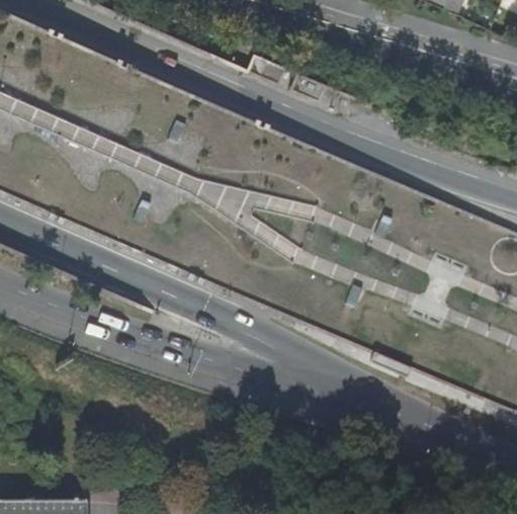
[(445,0),(443,6),(458,12),(462,0),(445,0)]
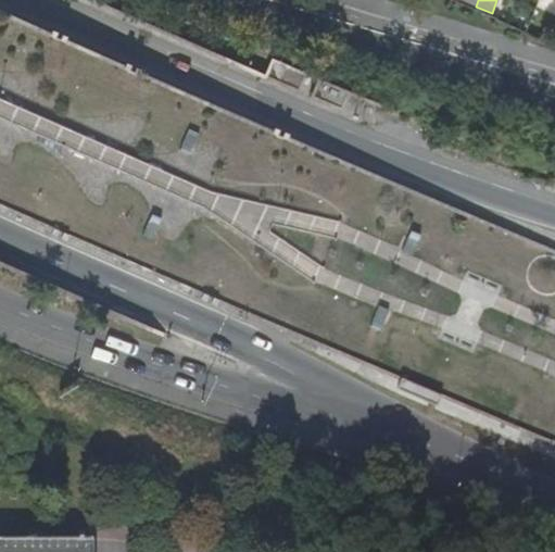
[(54,35),(51,41),(59,47),(63,40),(54,35)]
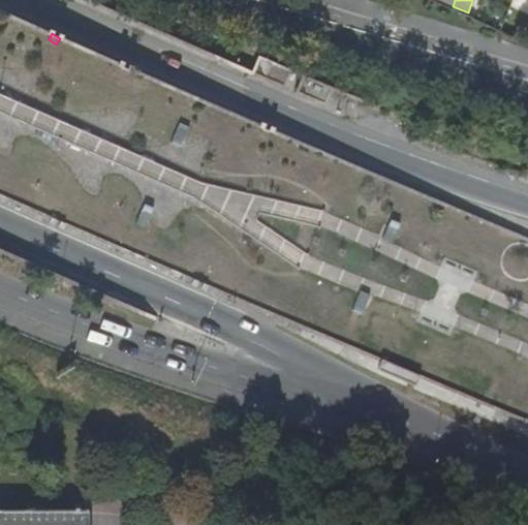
[(260,56),(254,72),(286,86),(293,70),(260,56)]
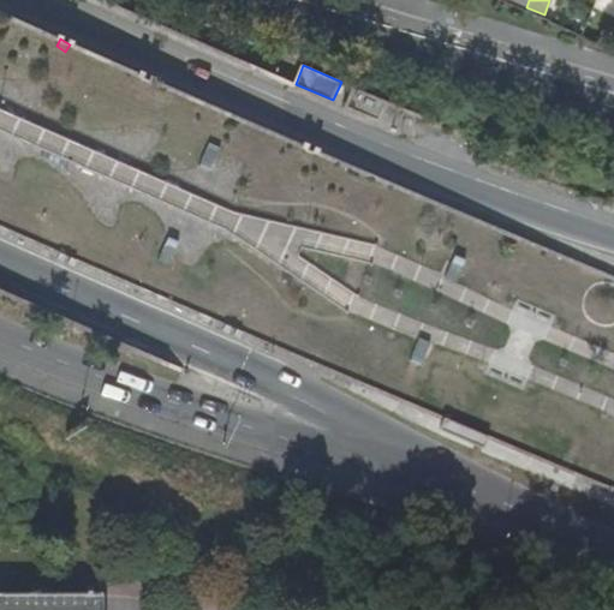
[(143,75),(139,82),(148,88),(153,81),(143,75)]
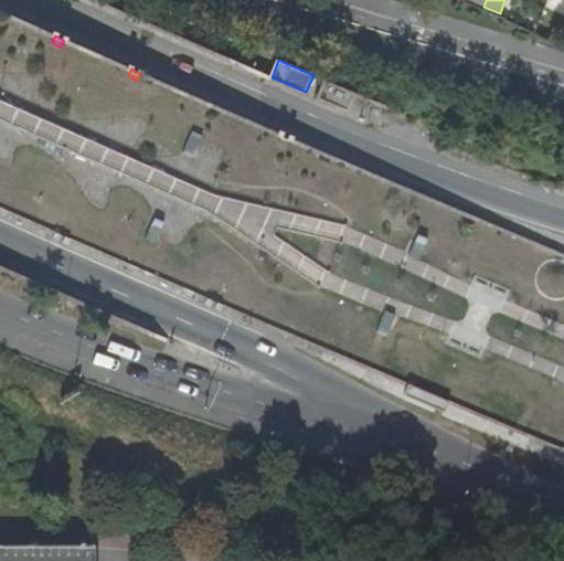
[(323,78),(317,95),(350,109),(357,93),(323,78)]
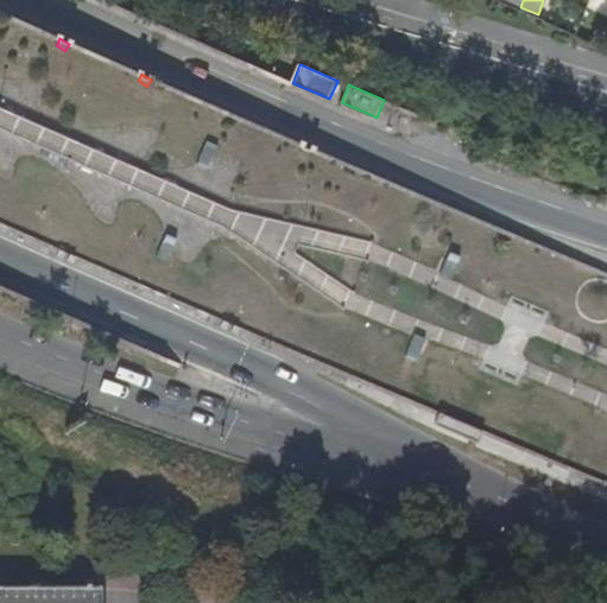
[(220,141),(209,137),(198,160),(209,165),(220,141)]
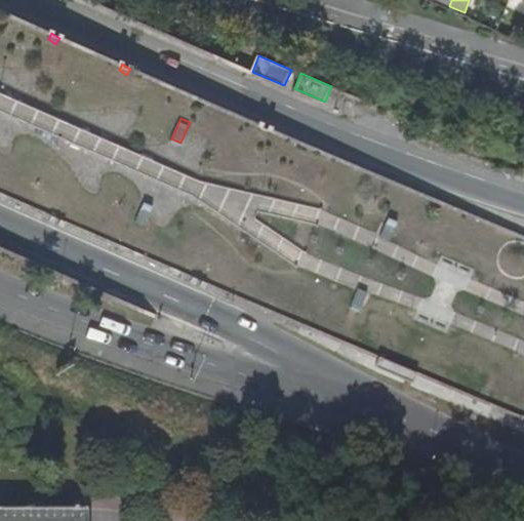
[(260,124),(257,130),(266,135),(269,129),(260,124)]
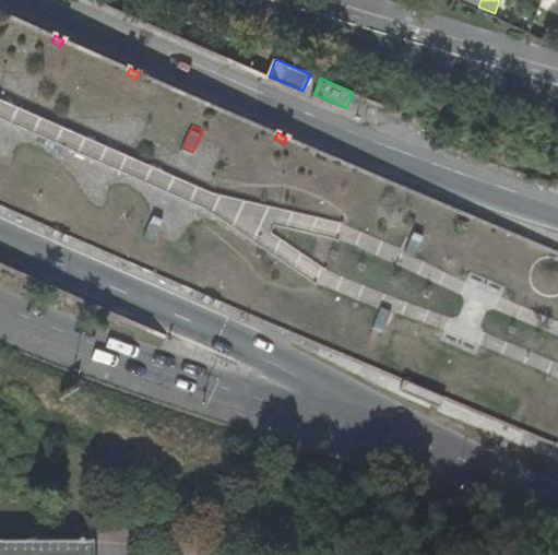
[(164,216),(154,212),(144,233),(154,237),(164,216)]
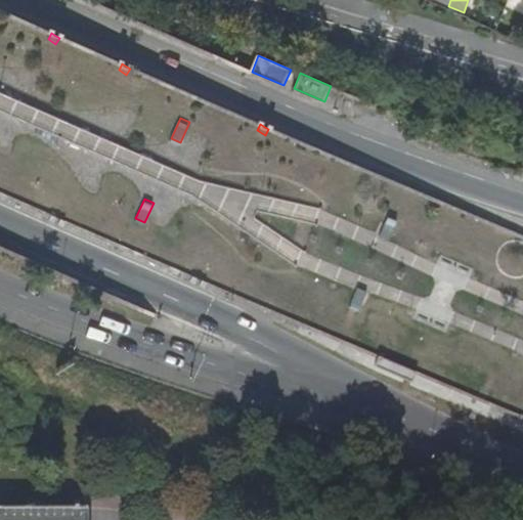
[(57,204),(53,210),(61,215),(66,209),(57,204)]
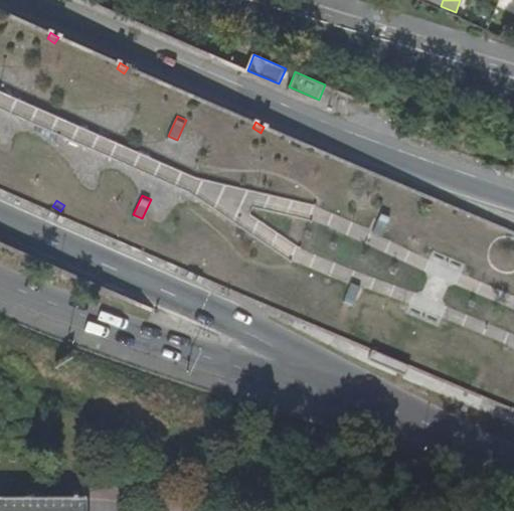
[(391,213),(382,209),(373,229),(382,233),(391,213)]
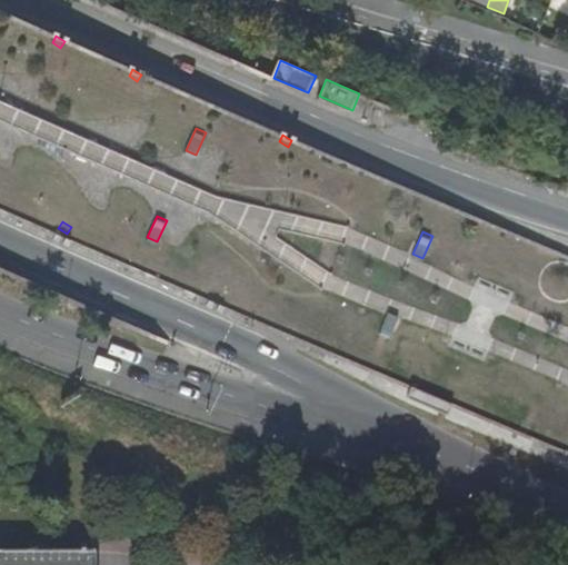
[(328,241),(325,248),(335,253),(337,245),(328,241)]
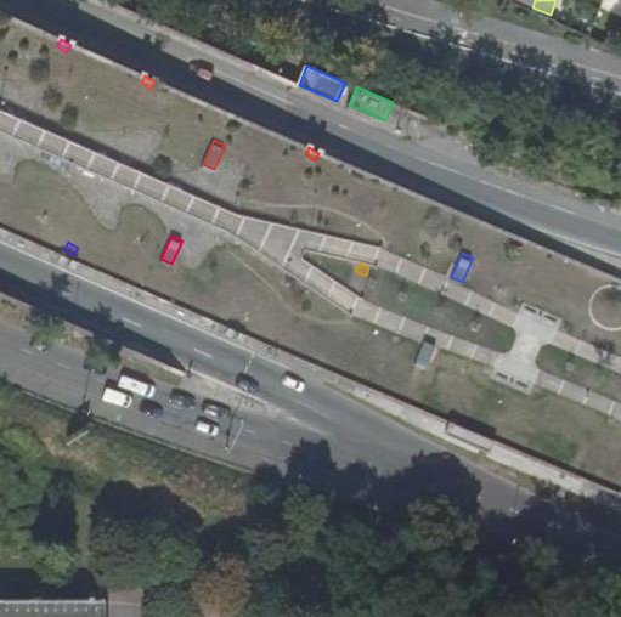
[(355,272),(351,281),(362,284),(365,277),(355,272)]
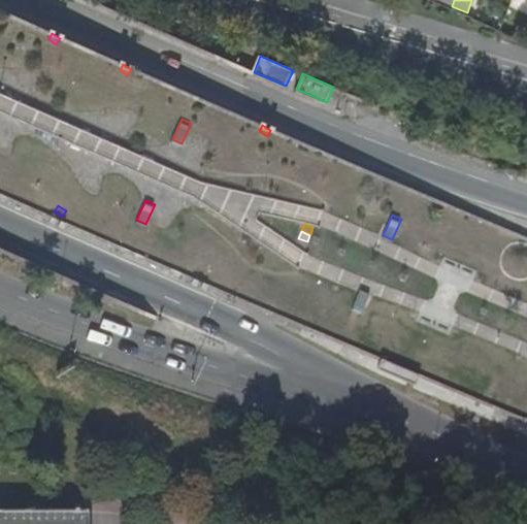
[(197,267),(194,273),(201,277),(205,271),(197,267)]
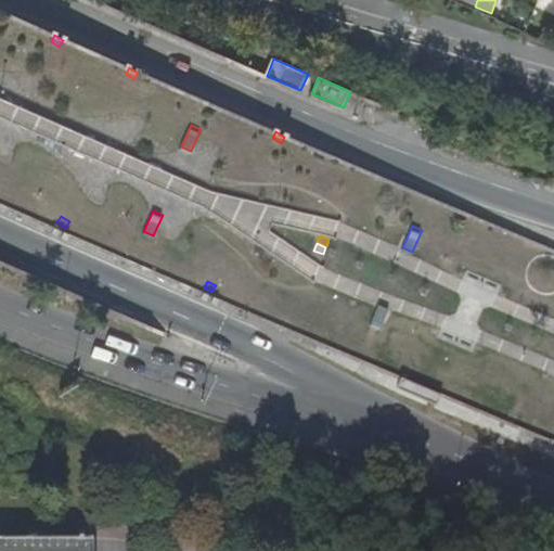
[(468,298),(466,305),(475,309),(478,302),(468,298)]
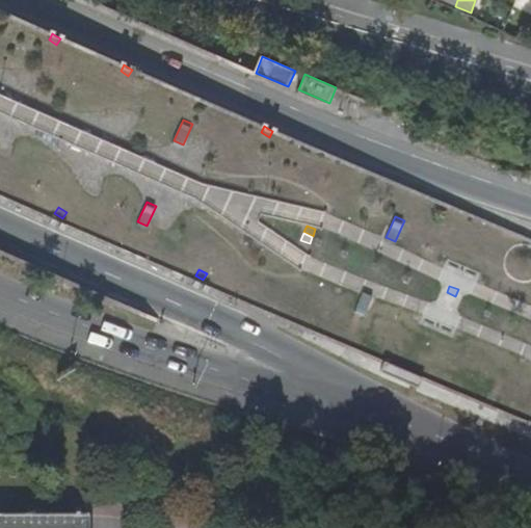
[(374,292),(365,288),(355,309),(365,313),(374,292)]
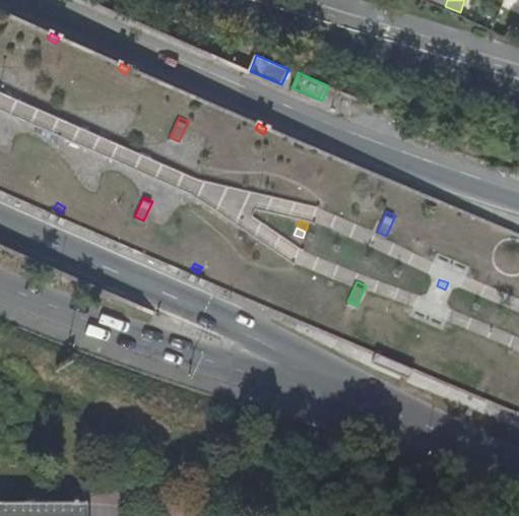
[(437,286),(434,294),(442,297),(445,291),(437,286)]
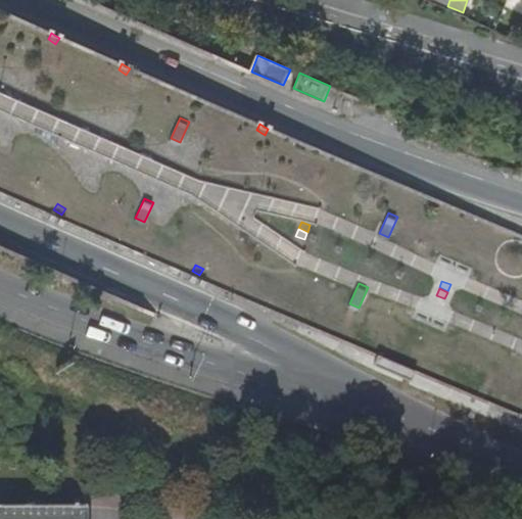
[(481,386),(478,392),(486,396),(489,390),(481,386)]
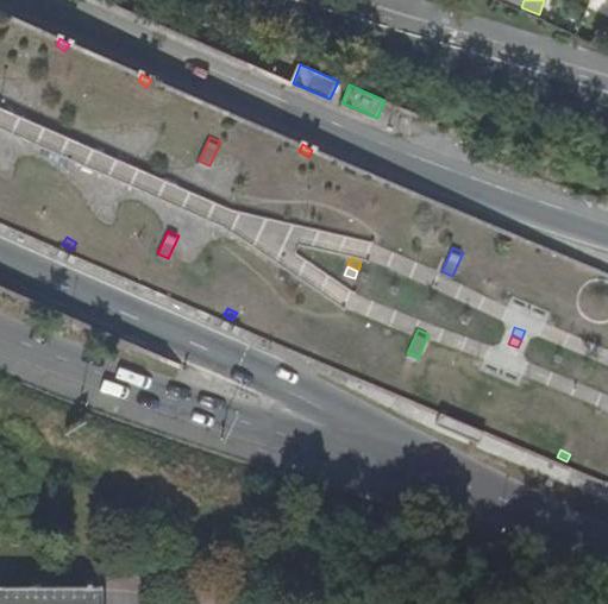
[(0,586),(0,603),(100,603),(101,587),(0,586)]
